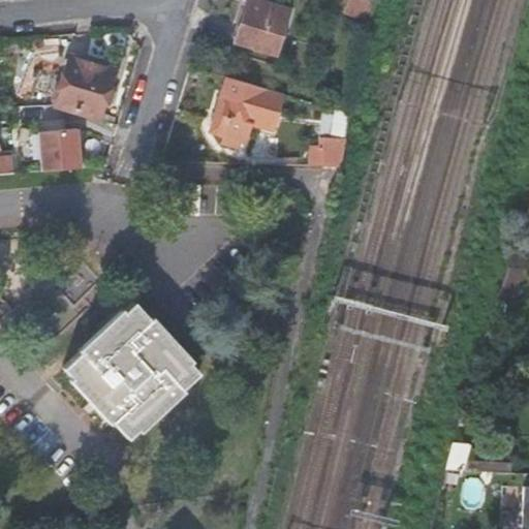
[(244,0),(232,40),(274,53),(286,8),(271,3),(271,0),(244,0)]
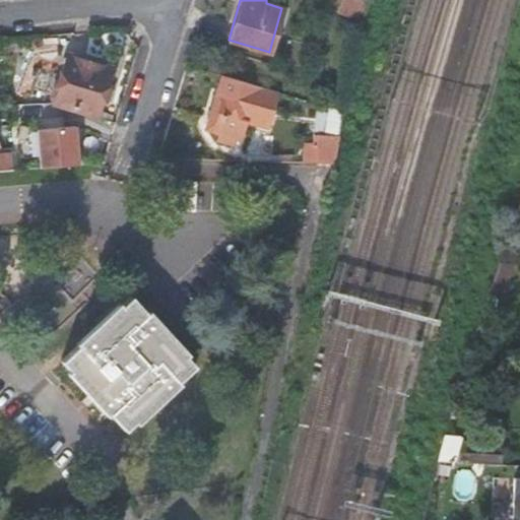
[(342,0),(339,12),(363,19),(366,0),(342,0)]
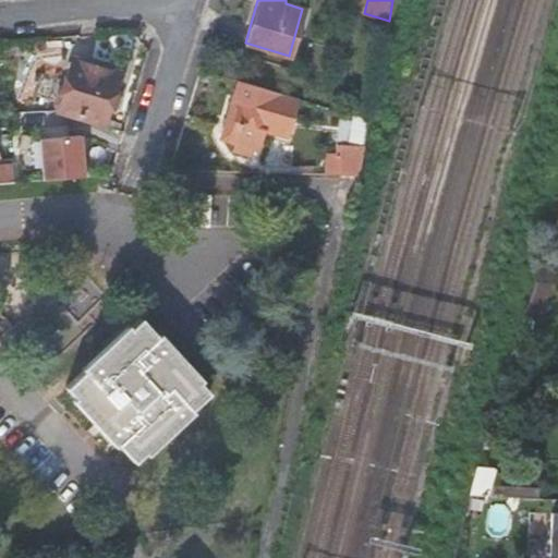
[(72,60),(56,111),(102,125),(119,74),(72,60)]
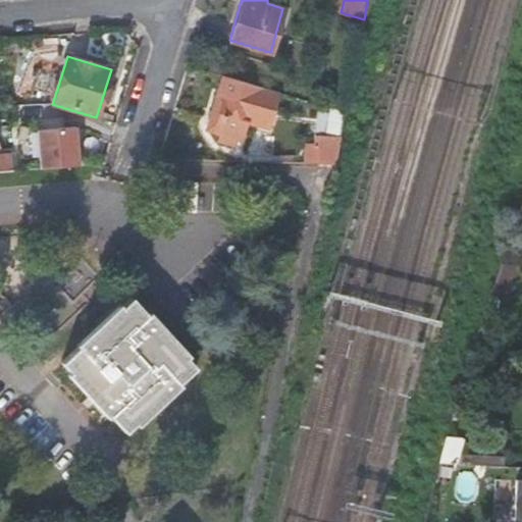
[(267,128),(278,92),(222,74),(217,91),(224,93),(213,133),(220,135),(238,140),(242,141),(248,121),(267,128)]
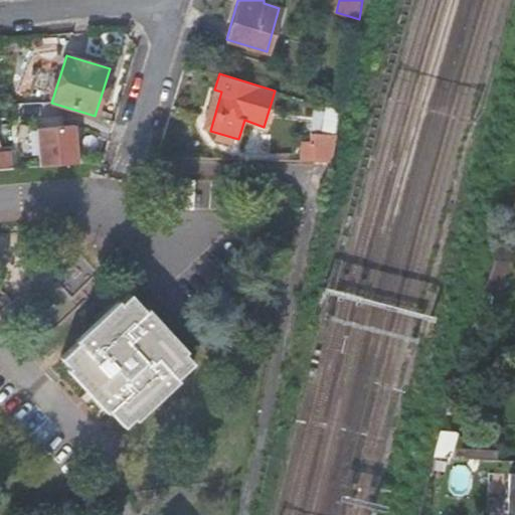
[(203,129),(210,131),(221,92),(214,90),(203,129)]
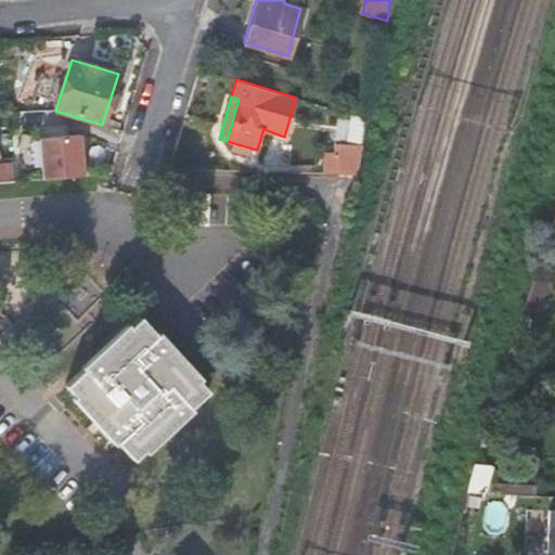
[(321,151),(321,172),(356,175),(361,144),(366,119),(339,111),(346,144),(345,152),(321,151)]
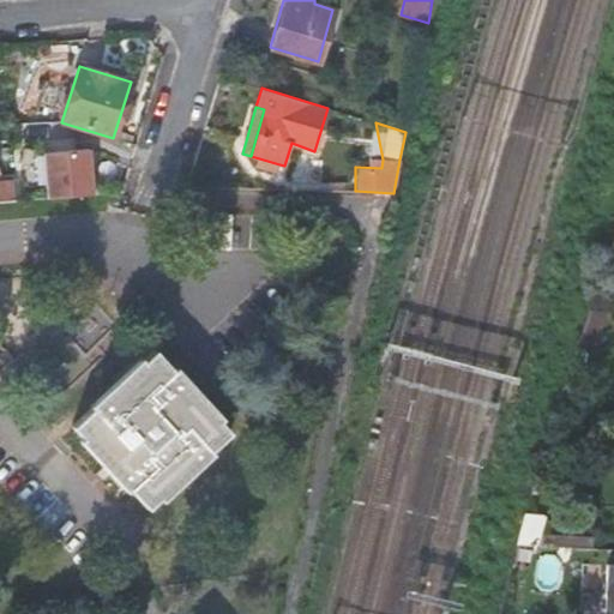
[(41,154),(44,198),(91,194),(88,150),(41,154)]
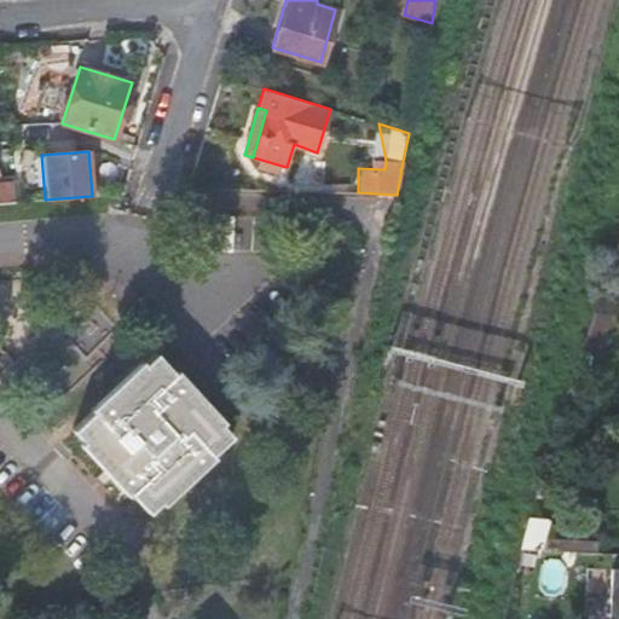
[(278,175),(282,166),(261,160),(259,169),(278,175)]
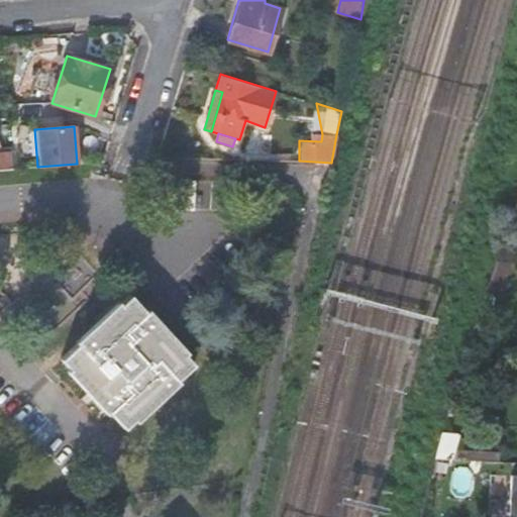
[(7,152),(0,152),(0,171),(9,170),(7,152)]
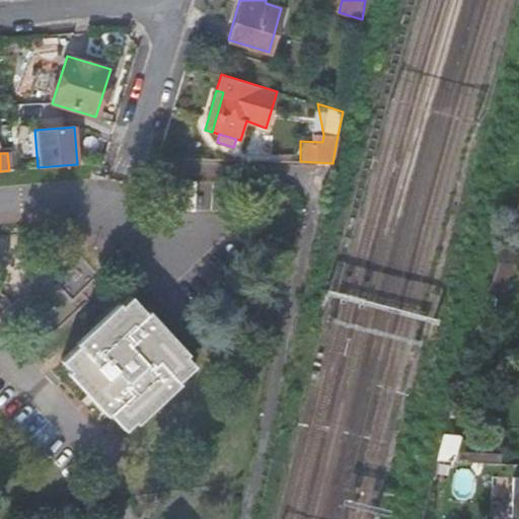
[(501,301),(513,263),(497,263),(486,296),(501,301)]
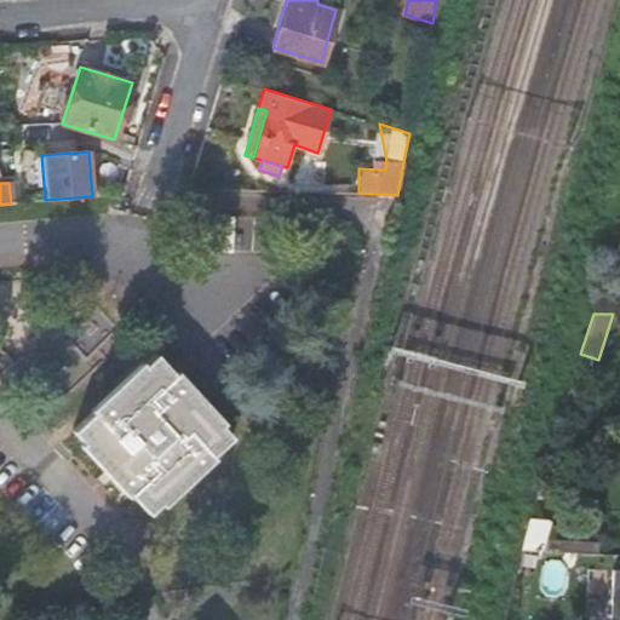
[(155,354),(73,431),(150,515),(231,436),(155,354)]
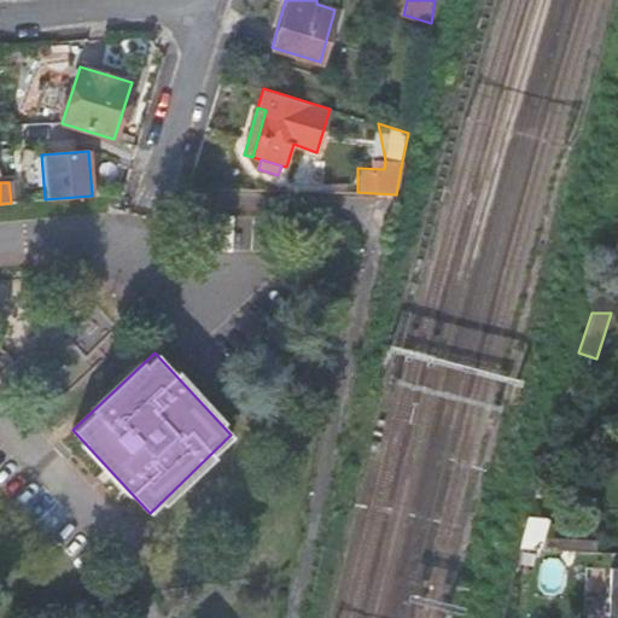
[(549,519),(530,514),(520,548),(557,549),(596,552),(596,540),(544,537),(549,519)]
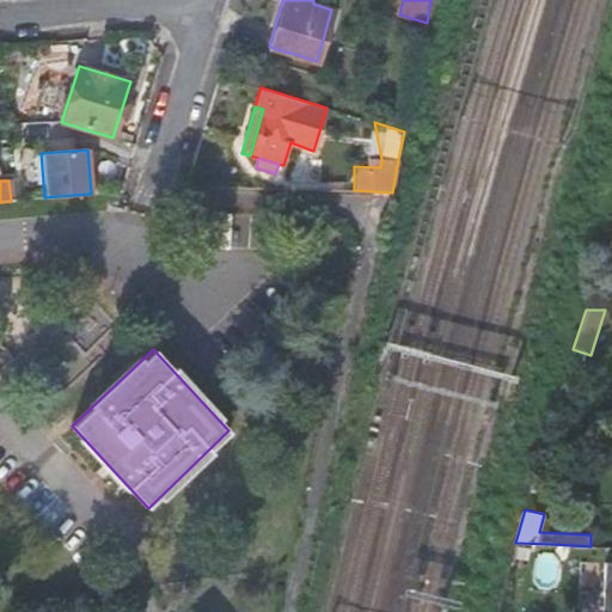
[(611,611),(611,562),(601,562),(598,611),(611,611)]
